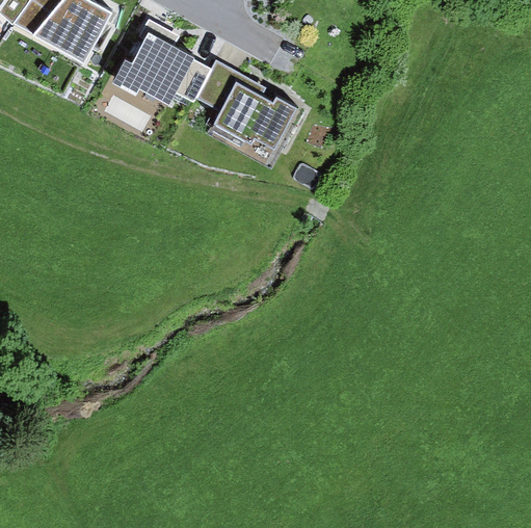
[(0,8),(10,18),(26,0),(0,0),(0,8)]
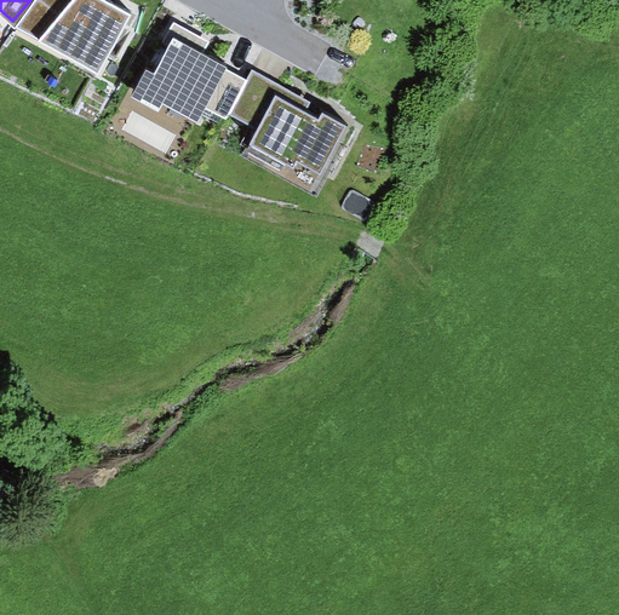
[(30,0),(12,21),(96,72),(129,11),(108,0),(30,0)]
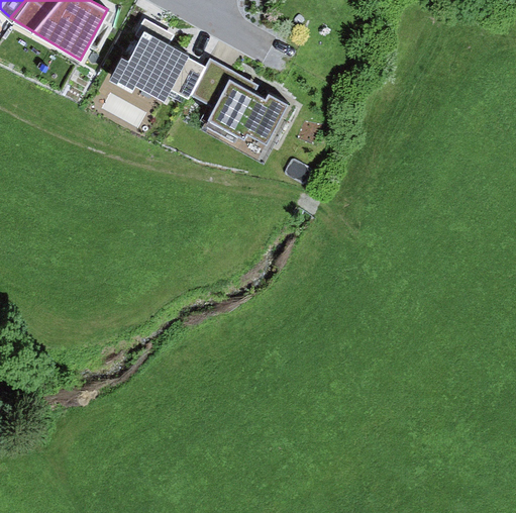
[(174,33),(144,17),(135,33),(140,36),(127,61),(121,58),(109,80),(132,92),(135,86),(163,101),(169,89),(187,56),(168,44),(174,33)]
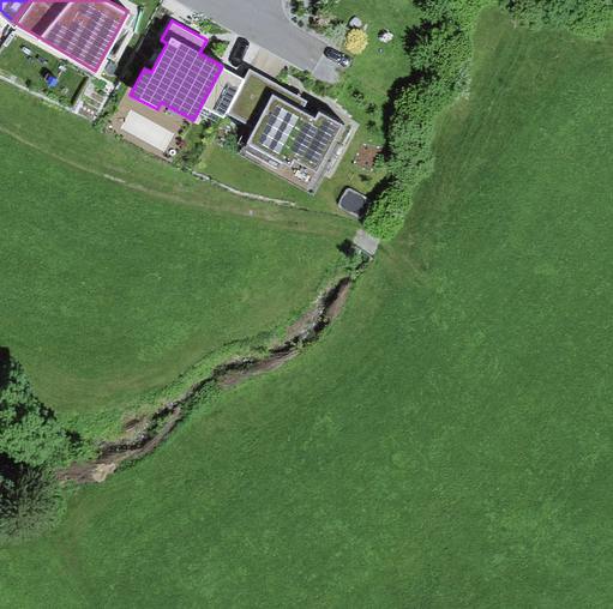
[(245,78),(222,66),(200,106),(222,118),(226,110),(245,78)]
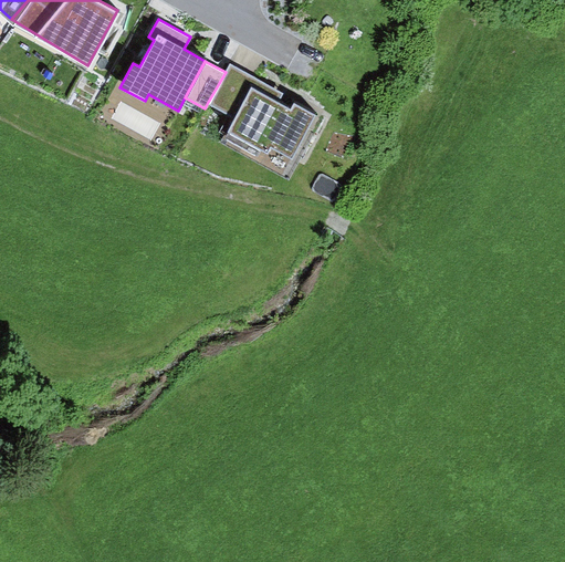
[(208,102),(234,116),(250,89),(278,103),(283,92),(230,63),(226,72),(208,102)]
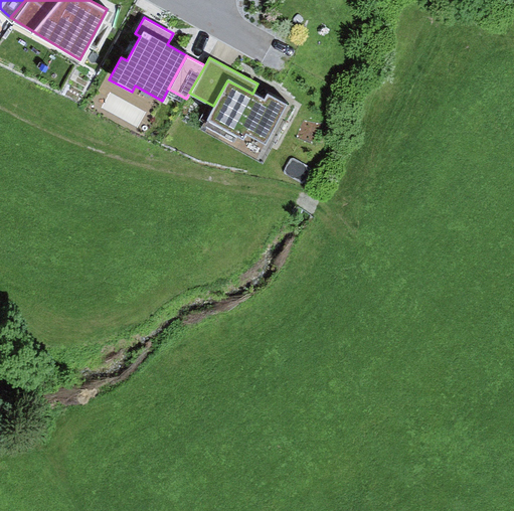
[(213,106),(206,120),(242,139),(245,133),(265,144),(286,103),(267,93),(264,99),(252,94),(227,80),(213,106)]
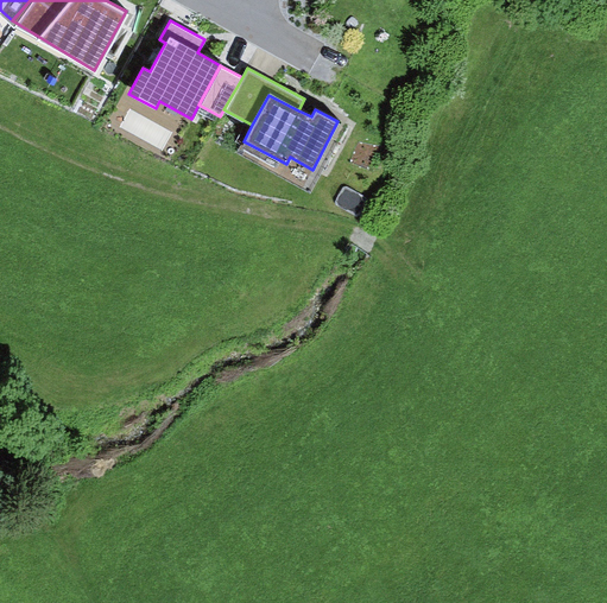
All buildings are outlined.
